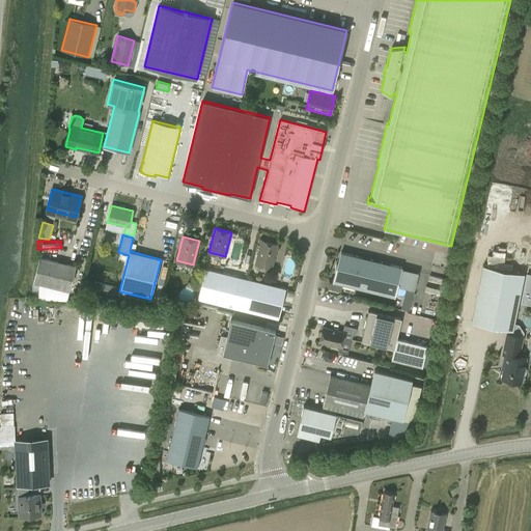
[(278,245),(261,241),(255,264),(272,269),(278,245)]
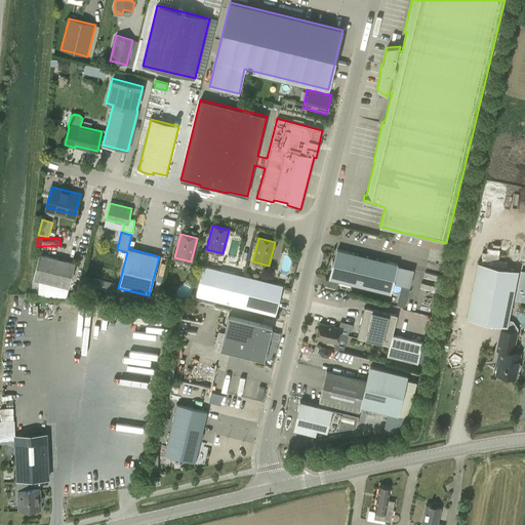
[(413,270),(397,266),(397,264),(337,249),(330,279),(390,293),(393,283),(401,285),(396,305),(404,307),(413,270)]
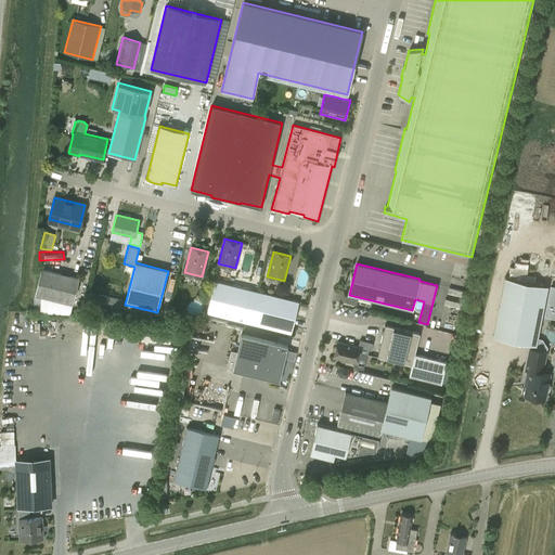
[(71,313),(73,305),(79,278),(41,269),(35,295),(34,296),(33,311),(71,313)]
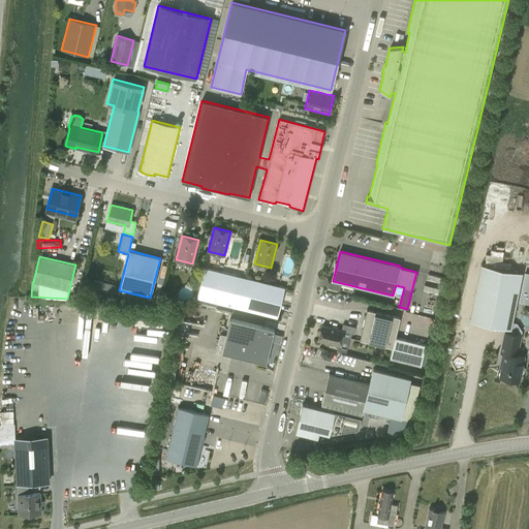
[(480,263),(470,320),(511,329),(522,272),(480,263)]
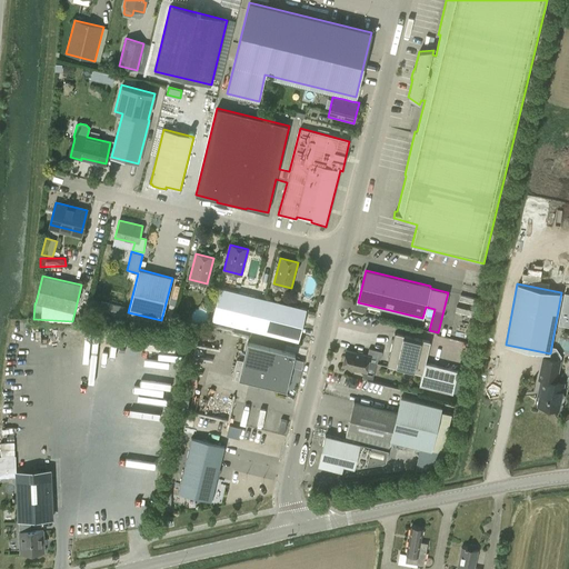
[(299,341),(307,309),(220,287),(212,320),(299,341)]
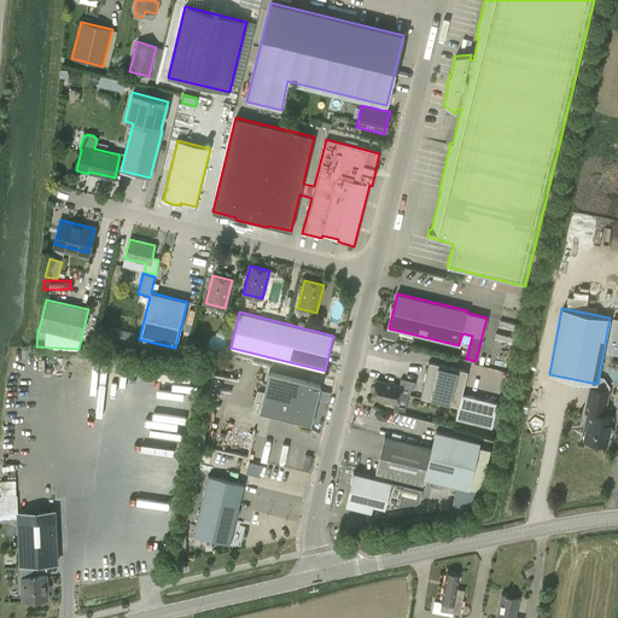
[(617,354),(617,319),(613,319),(606,351),(617,354)]
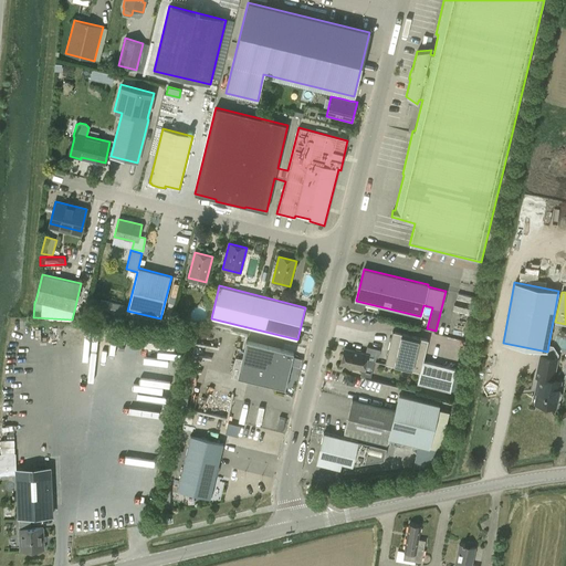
[(385,364),(420,373),(417,383),(450,391),(456,368),(423,360),(428,341),(392,332),(385,364)]
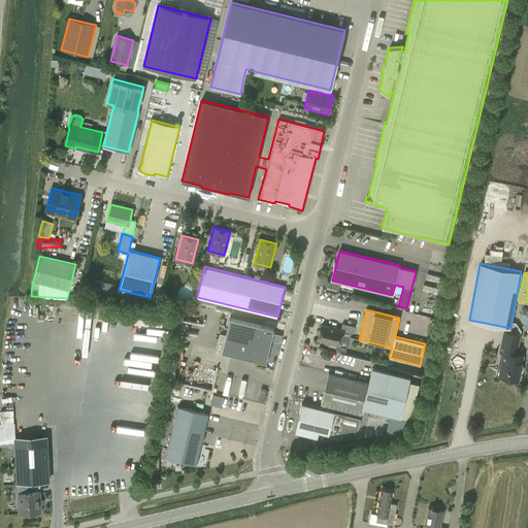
[(220,334),(216,351),(222,352),(252,359),(266,363),(274,329),(260,325),(230,318),(228,326),(226,335),(220,334)]
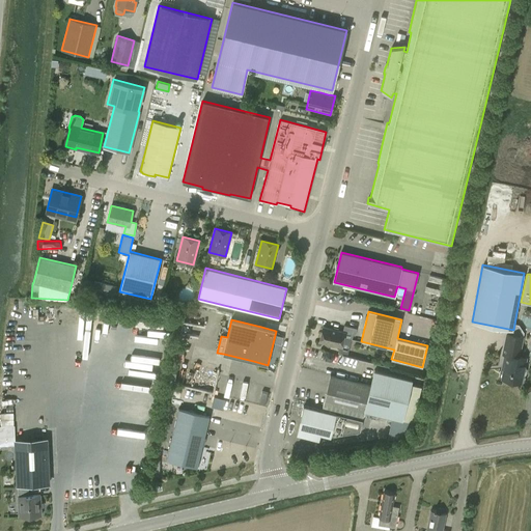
[(341,347),(343,338),(352,339),(353,335),(355,335),(357,329),(344,326),(342,332),(323,327),(319,342),(341,347)]
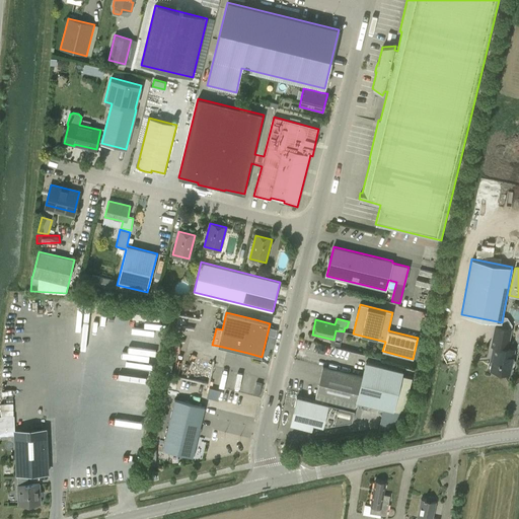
[(491,361),(489,371),(510,375),(515,349),(508,348),(512,328),(494,325),(490,346),(492,347),(489,360),(491,361)]
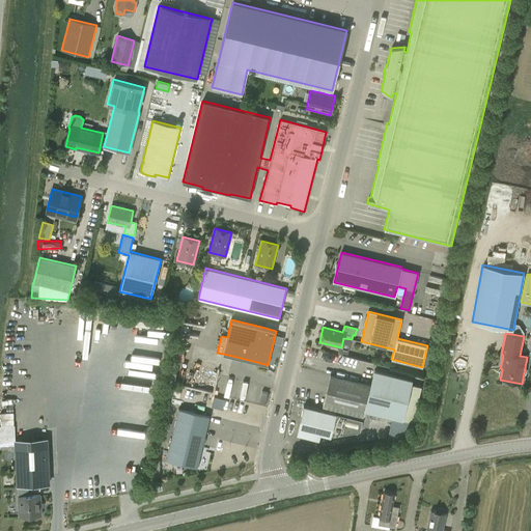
[(330,362),(333,361),(334,357),(332,354),(329,354),(326,355),(325,359),(327,362),(330,362)]
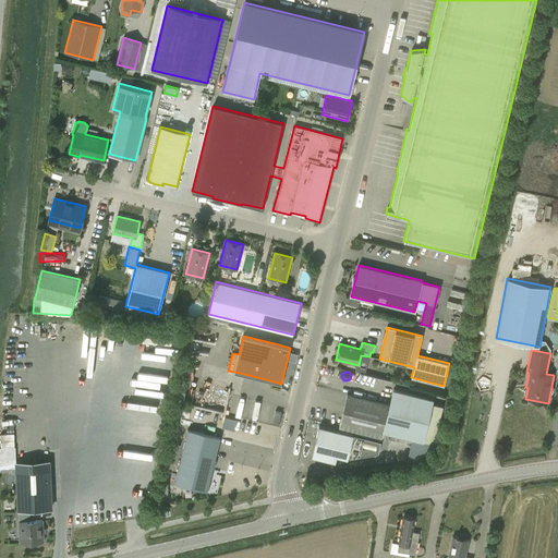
[(391,398),(390,404),(383,432),(423,443),(434,445),(443,405),(433,403),(433,399),(393,389),(391,398)]
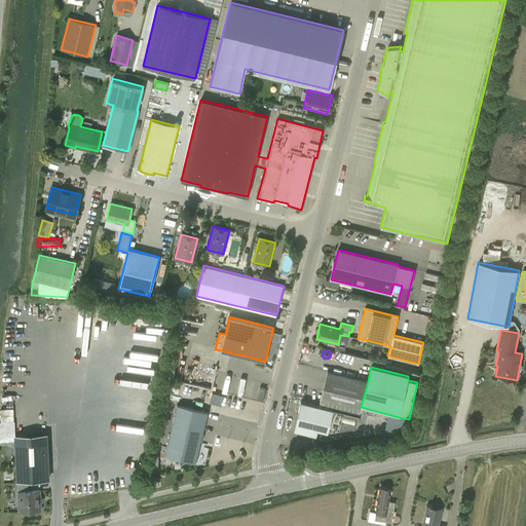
[(320,403),(360,412),(361,407),(368,381),(327,371),(320,403)]
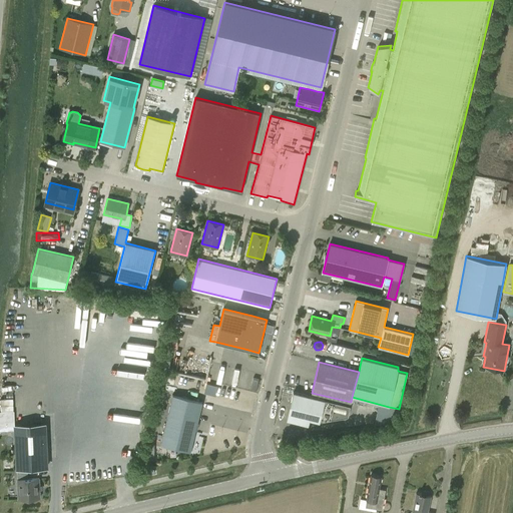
[(294,392),(290,405),(292,405),(288,420),(301,423),(301,422),(309,424),(310,419),(319,422),(348,417),(350,406),(304,395),(294,393),(294,392)]
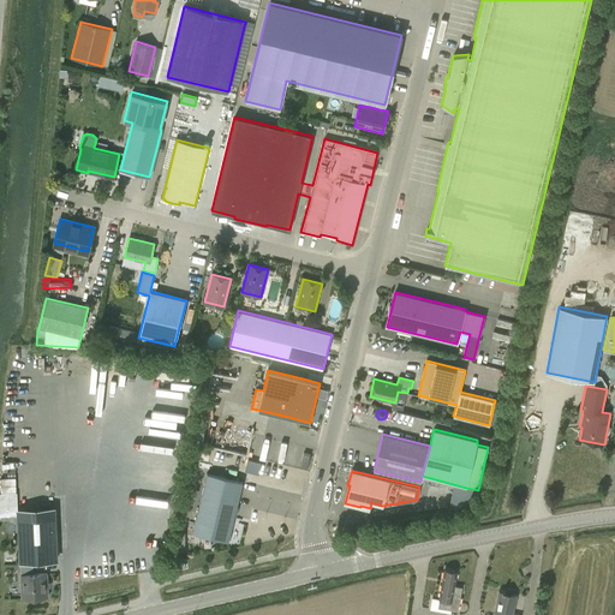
[(243,483),(207,473),(192,532),(228,542),(243,483)]
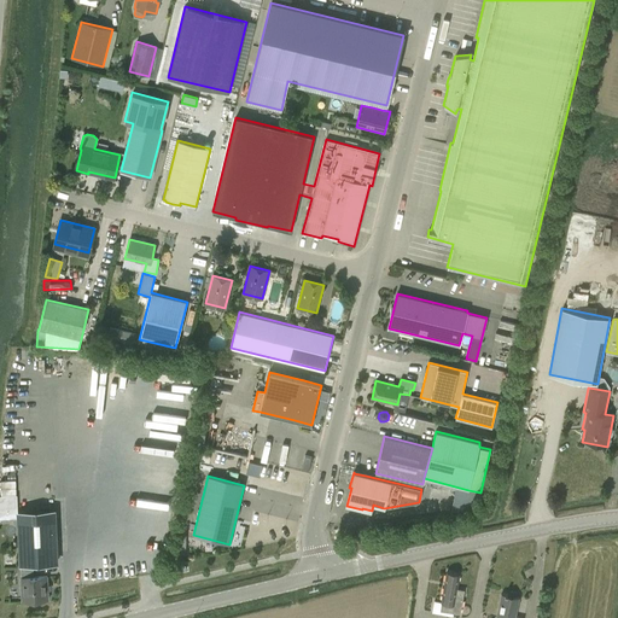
[(54,512),(18,513),(21,565),(31,565),(57,564),(54,512)]
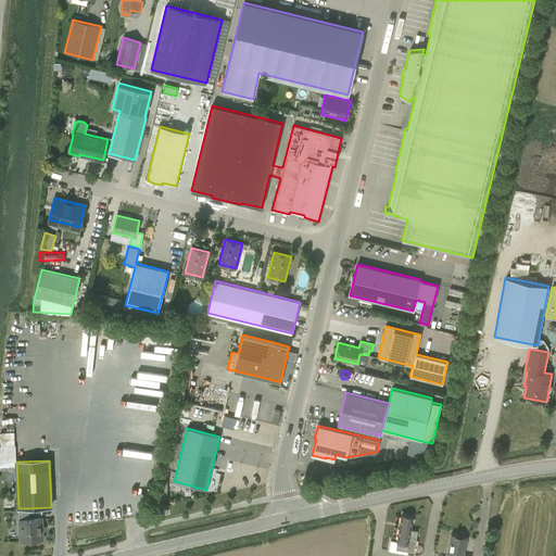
[(20,519),(19,519),(20,541),(43,540),(42,518),(29,519),(28,508),(19,508),(20,519)]
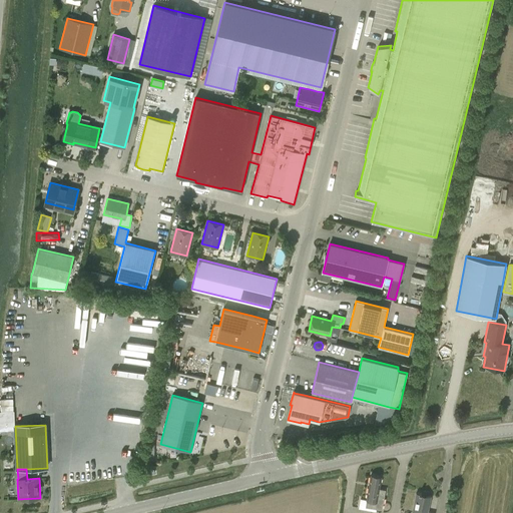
[(371,475),(366,501),(365,507),(382,510),(385,490),(379,489),(381,477),(371,475)]
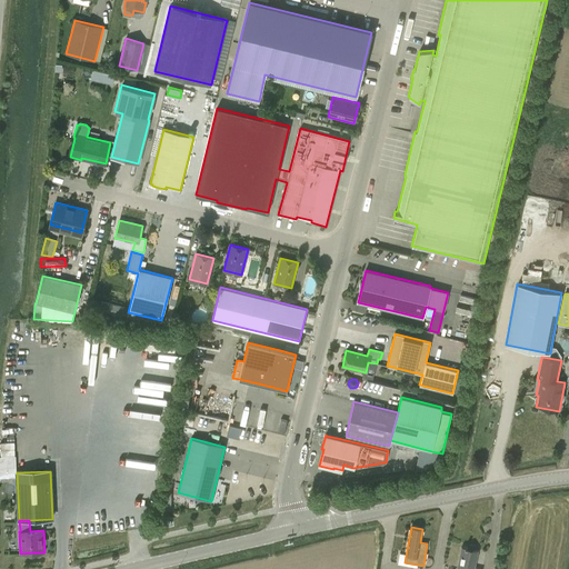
[(481,568),(482,568),(475,567),(478,550),(462,547),(457,568),(481,568)]
